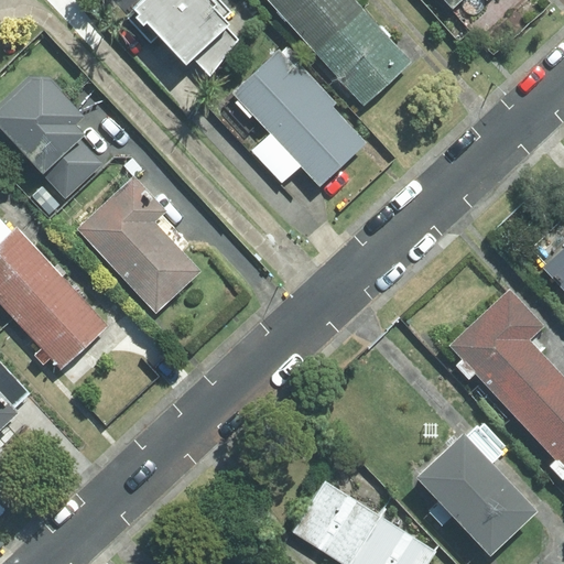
[(230,12),(218,0),(144,0),(136,9),(137,11),(128,18),(151,42),(159,35),(186,65),(193,58),(210,76),(238,40),(227,28),(229,24),(224,19),(230,12)]
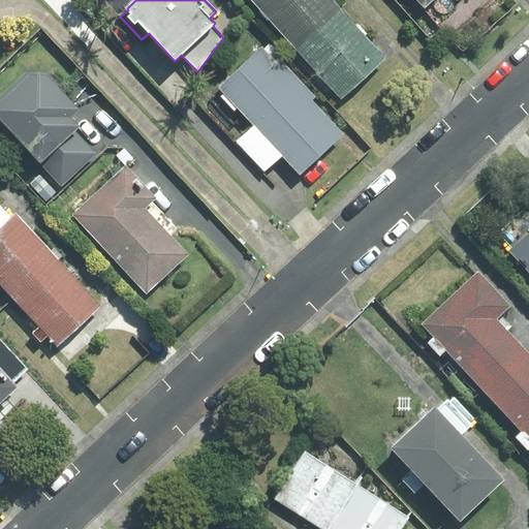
[(251,0),(297,50),(341,9),(333,0),(251,0)]
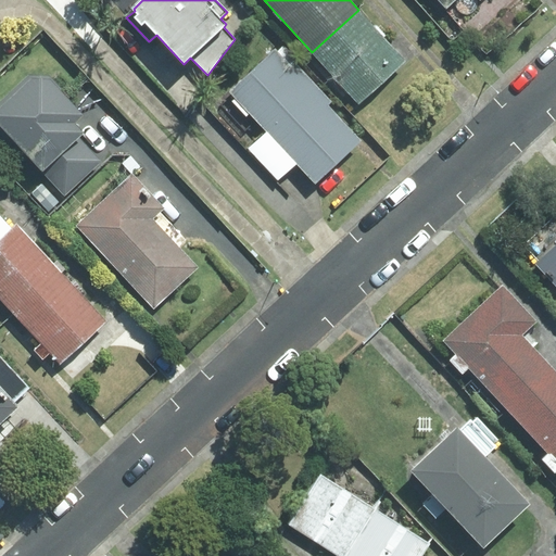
[(358,10),(312,52),(358,103),(406,61),(358,10)]
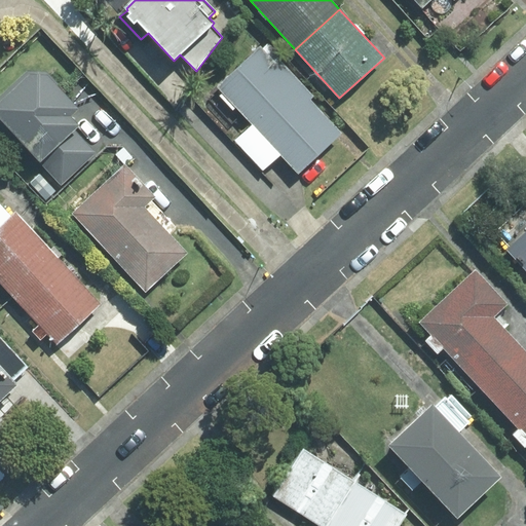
[(282,154),(299,173),(341,134),(310,101),(314,96),(278,58),(274,62),(261,47),(218,86),(253,124),(282,154)]
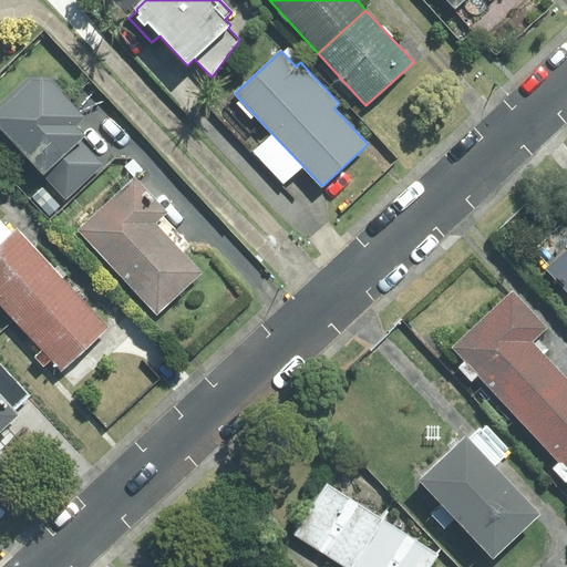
[(50,78),(29,78),(0,103),(0,137),(17,156),(22,151),(65,197),(102,165),(78,140),(83,135),(74,125),(84,115),(50,78)]
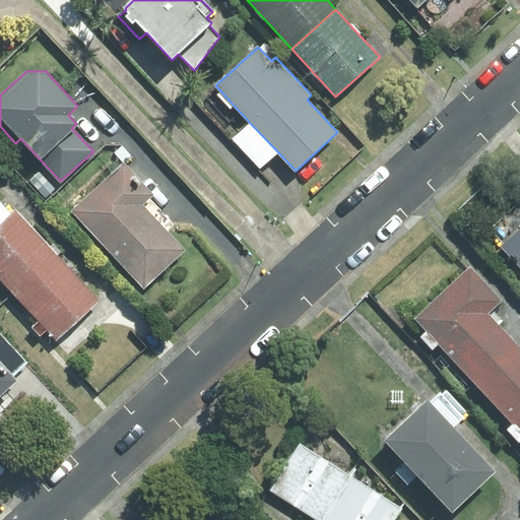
[(233,139),(260,169),(278,152),(250,123),(233,139)]
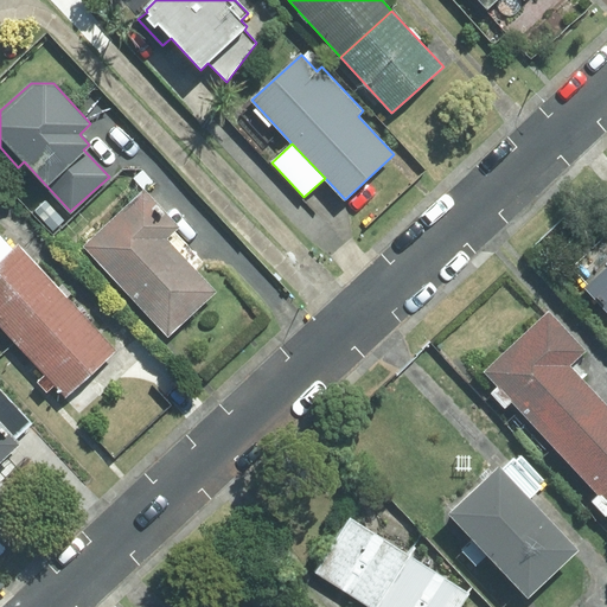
[(144,191),(84,247),(168,337),(216,292),(166,240),(178,228),(144,191)]
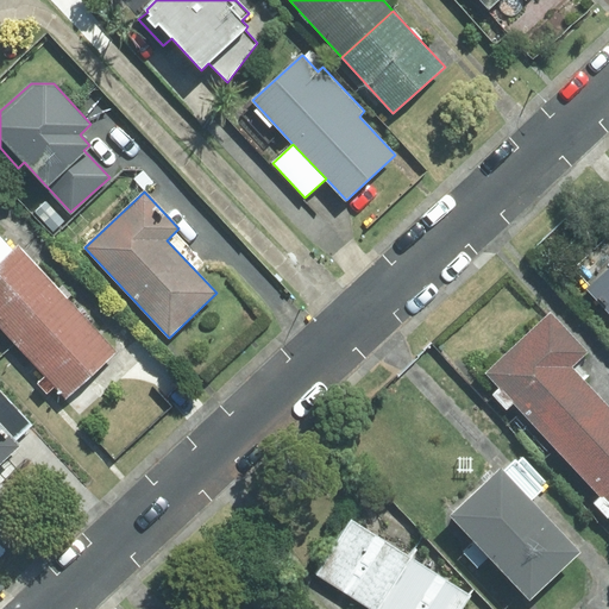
[(0,326),(17,345),(67,300),(19,246),(13,252),(0,237),(0,326)]
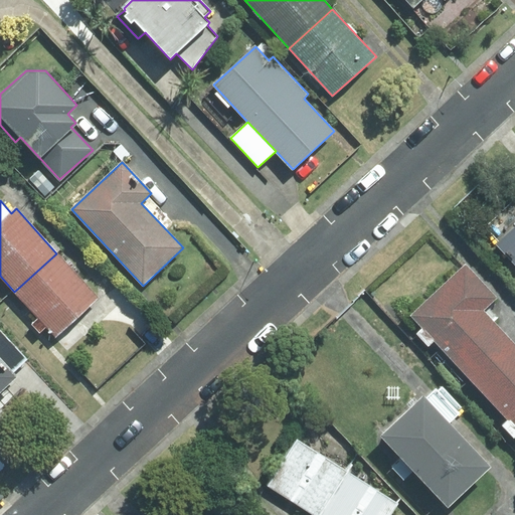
[(514,225),(496,244),(514,264),(514,225)]
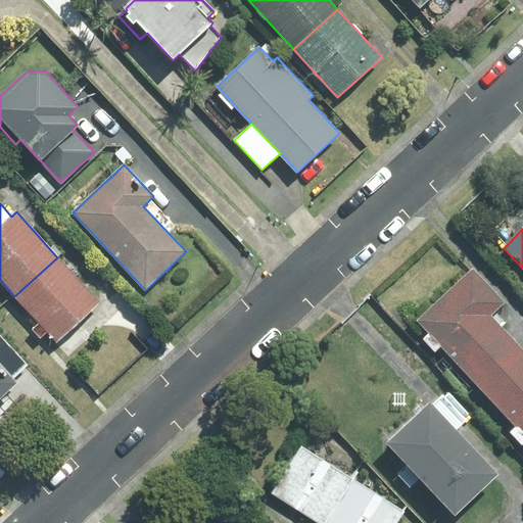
[(47,332),(56,342),(99,302),(57,257),(14,296),(39,323),(32,329),(41,338),(47,332)]
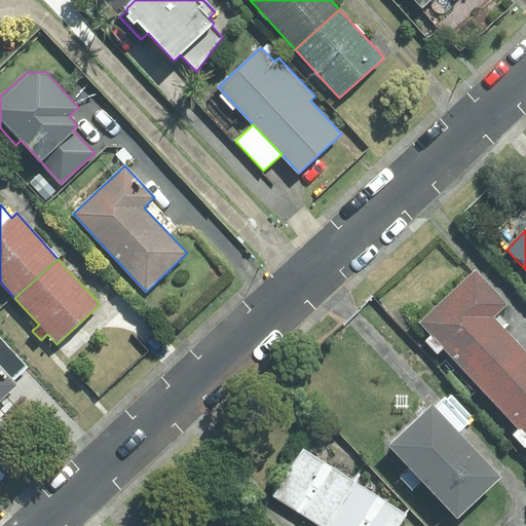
[(445,348),(481,387),(522,348),(492,317),(506,305),(475,270),(418,323),(429,335),(424,340),(438,354),(445,348)]
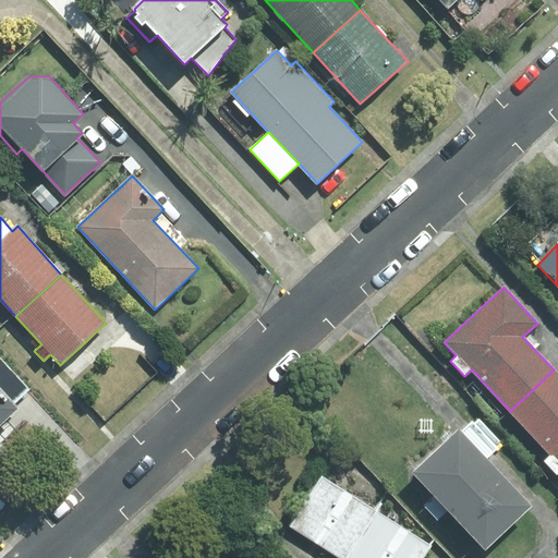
[(0,390),(12,403),(28,389),(0,358),(0,390)]
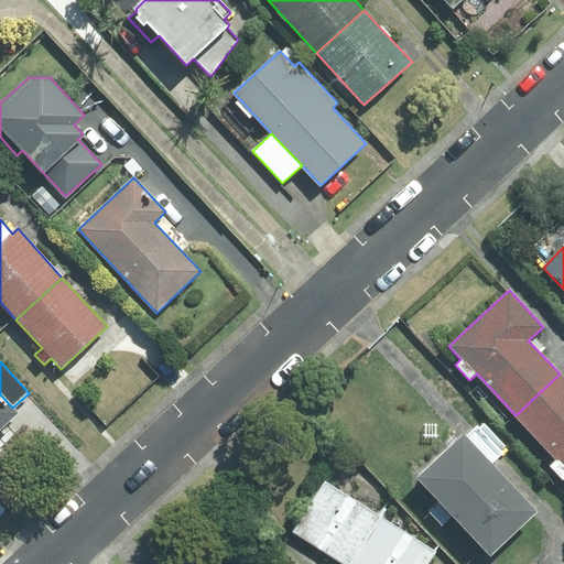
[(563,378),(560,373),(516,415),(554,461),(550,465),(563,479),(563,378)]
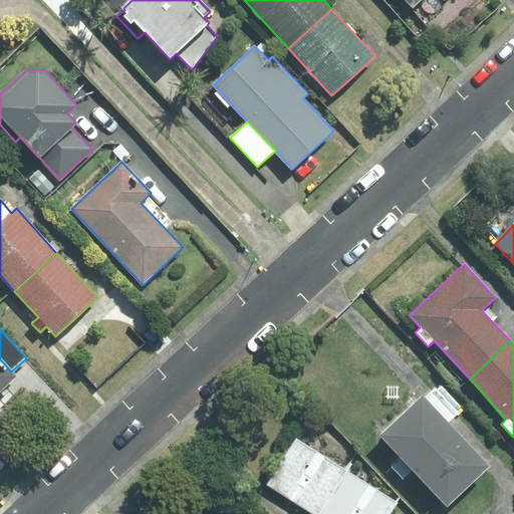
[(0,392),(16,376),(11,371),(0,359),(0,392)]
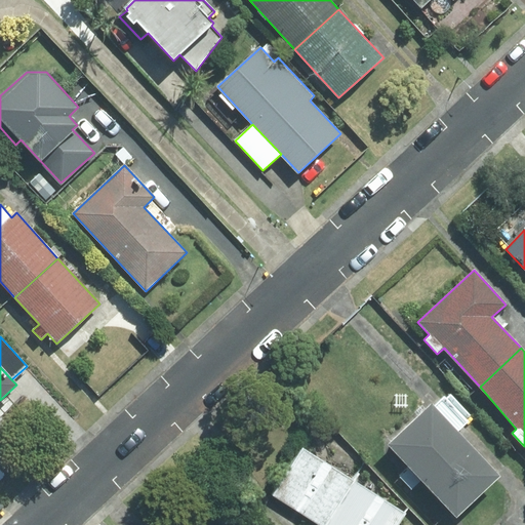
[(445,396),(435,405),(458,432),(470,421),(467,418),(470,415),(450,395),(447,398),(445,396)]
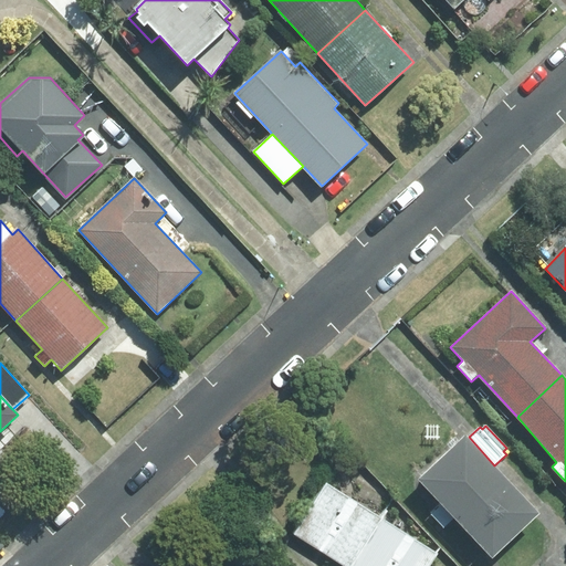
[(465,436),(419,479),(493,557),(540,514),(465,436)]
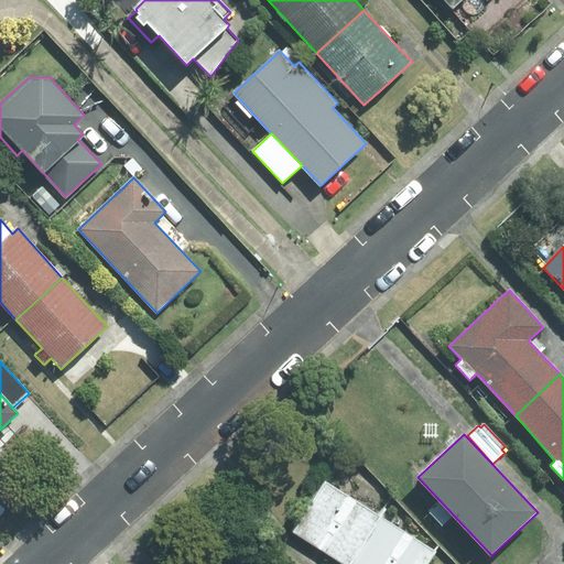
[(325,481),(293,532),(344,563),(349,563),(380,516),(325,481)]
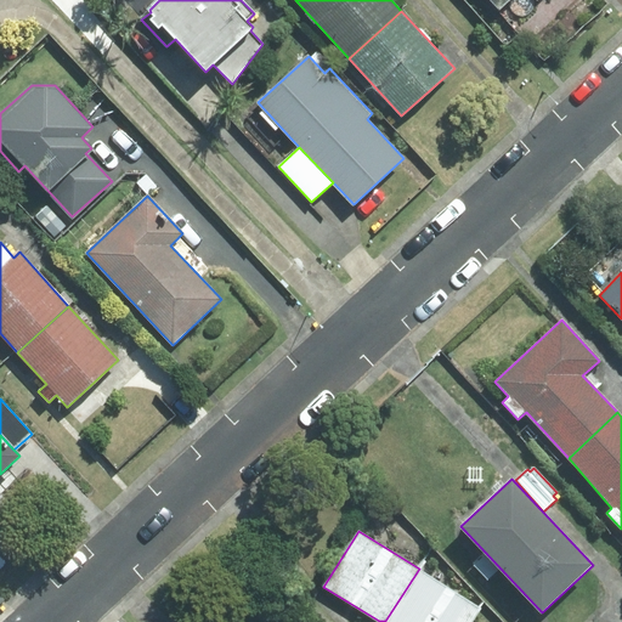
[(385,621),(470,621),(481,606),(419,569),(385,621)]
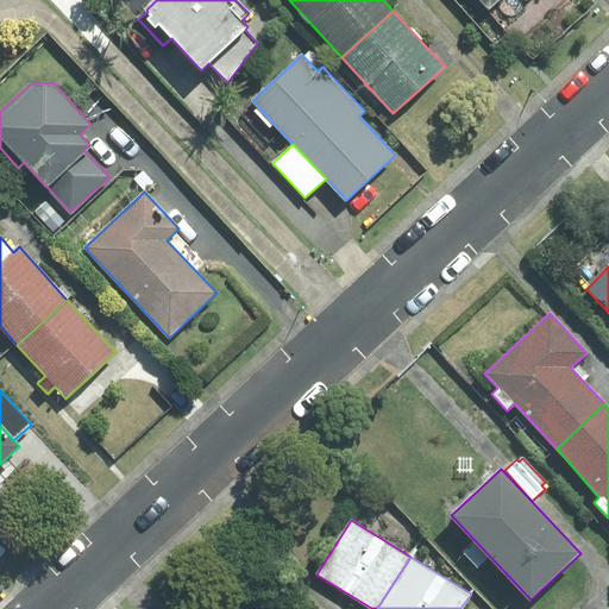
All buildings are outlined.
